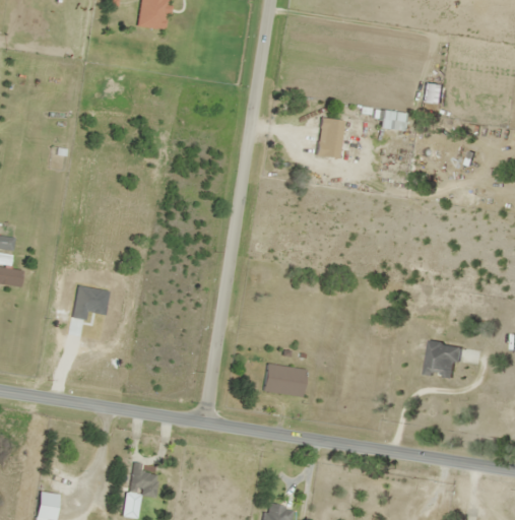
[(168,29),(171,0),(141,0),(138,26),(168,29)]
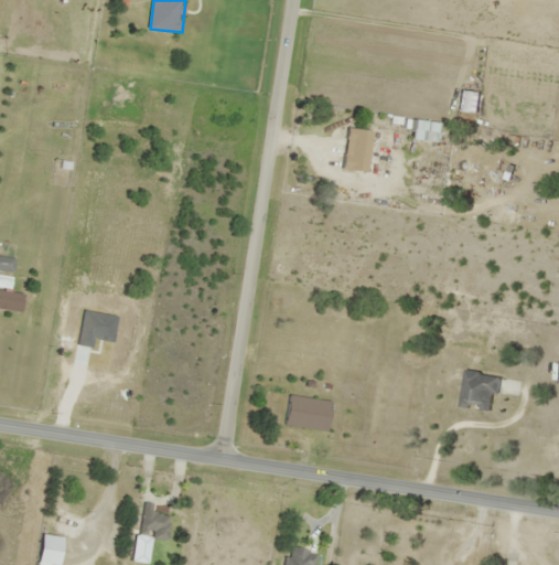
[(477,91),(463,89),(461,110),(474,112),(477,91)]
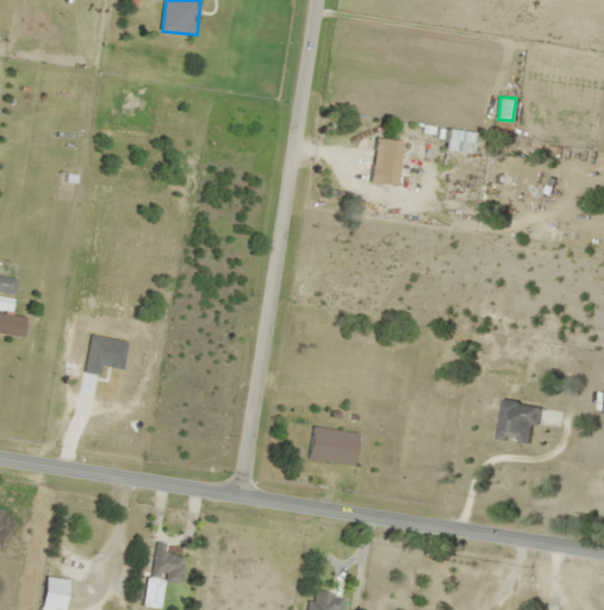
[(417,137),(406,135),(399,181),(419,184),(423,163),(412,162),(417,137)]
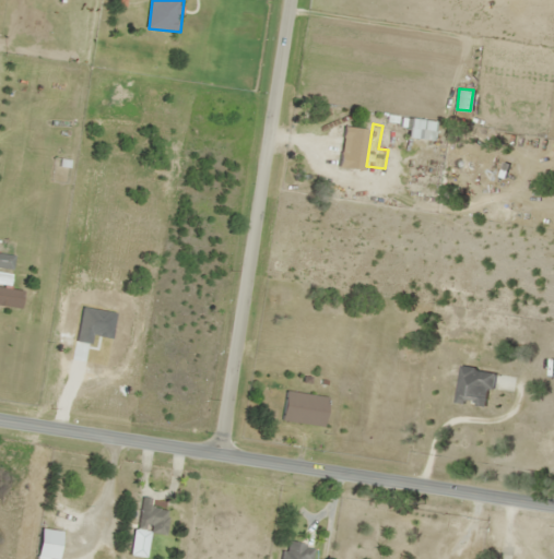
[(0,266),(15,269),(18,254),(0,252),(0,266)]
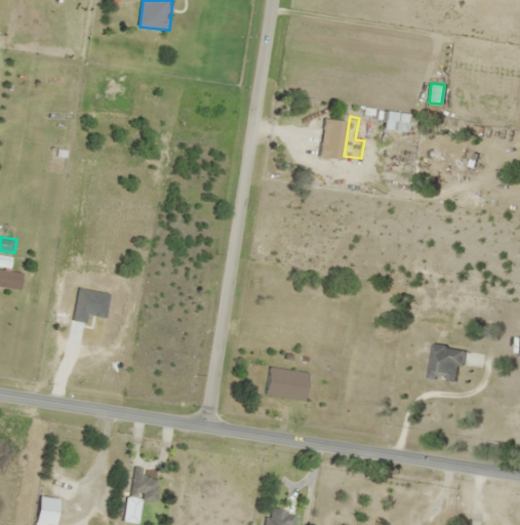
[(0,286),(22,289),(25,273),(0,269),(0,286)]
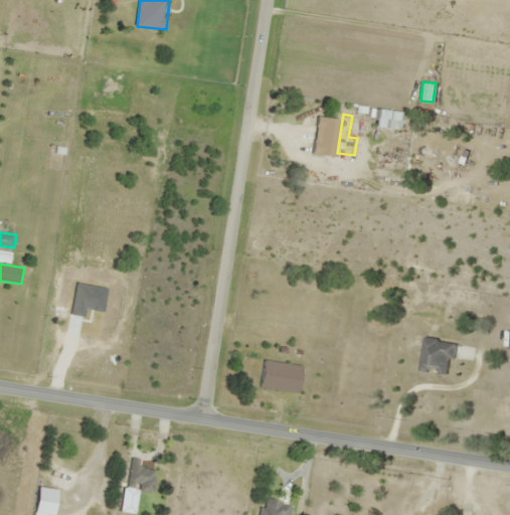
[(458,342),(428,338),(422,370),(454,374),(458,342)]
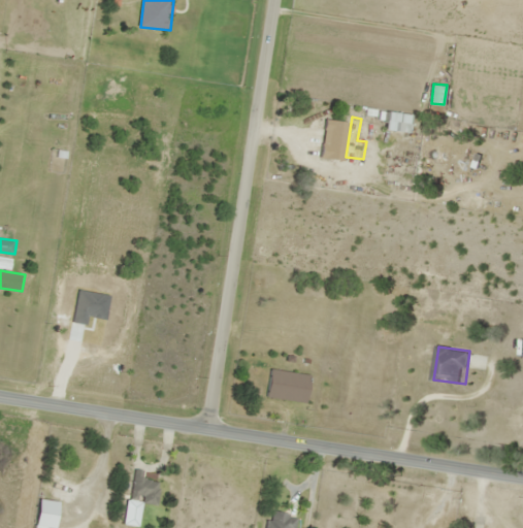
[(311,373),(271,369),(268,398),(307,402),(311,373)]
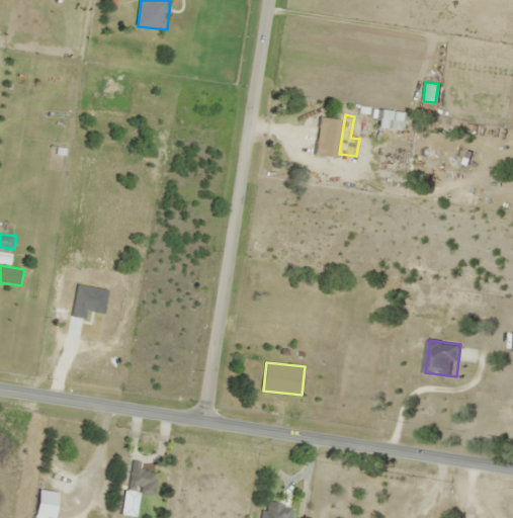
[(155,495),(159,472),(142,469),(143,462),(134,460),(127,490),(155,495)]
